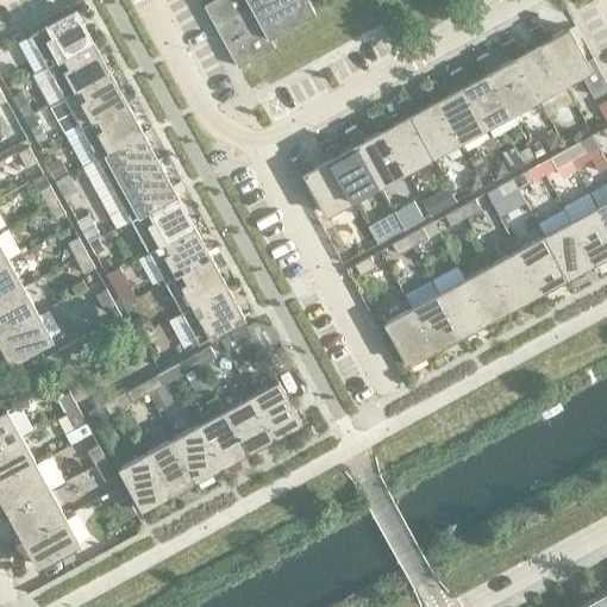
[(217,0),(205,7),(239,69),(276,49),(270,39),(318,13),(310,0),(217,0)]
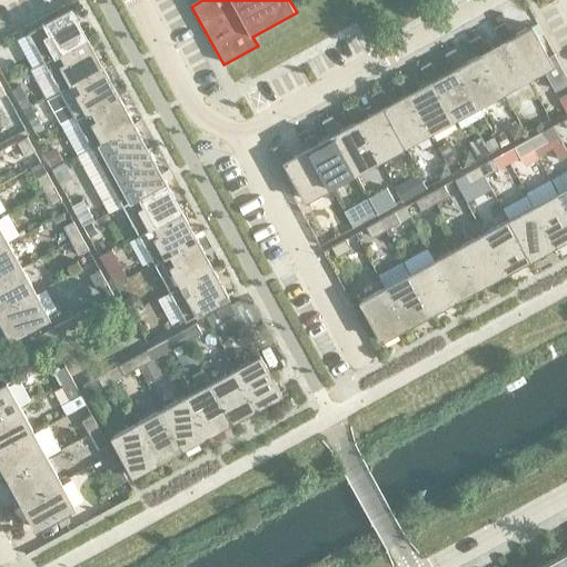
[(88,39),(72,10),(29,33),(46,62),(88,39)]
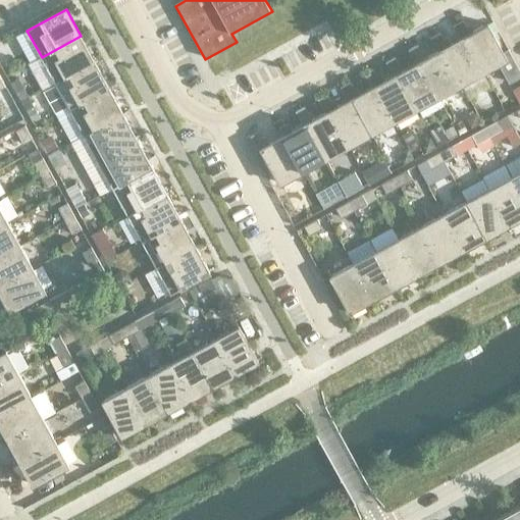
[(454,27),(462,40),(465,38),(484,73),(500,65),(510,85),(519,79),(519,69),(510,51),(505,54),(488,26),(471,36),(463,21),(454,27)]
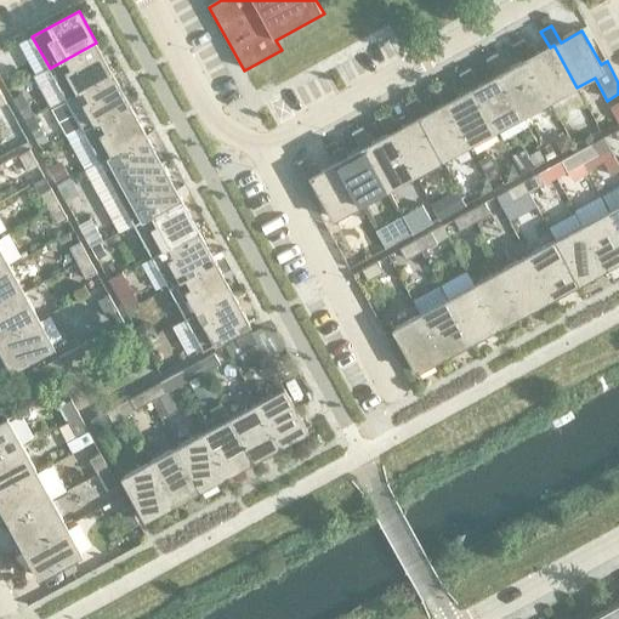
[(514,46),(523,62),(527,61),(550,102),(577,87),(554,45),(550,47),(534,56),(524,40),(514,46)]
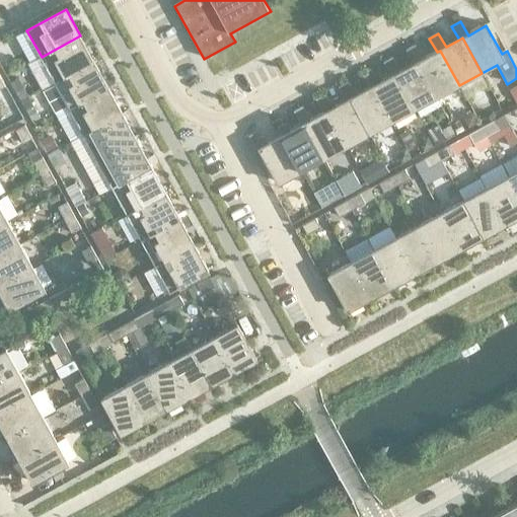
[(95,62),(80,35),(42,57),(56,83),(95,62)]
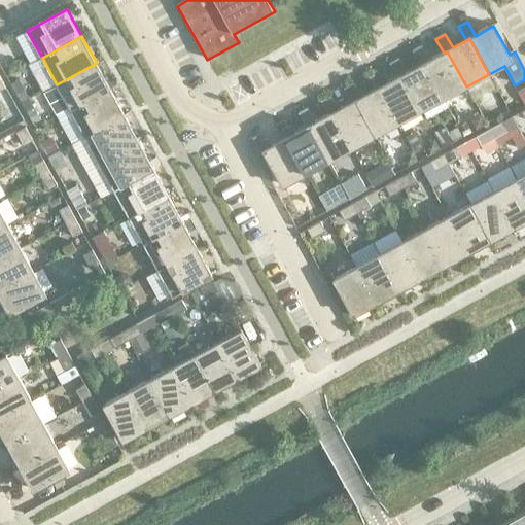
[(413,51),(420,65),(424,64),(444,99),(466,86),(447,51),(444,53),(430,61),(422,46),(413,51)]
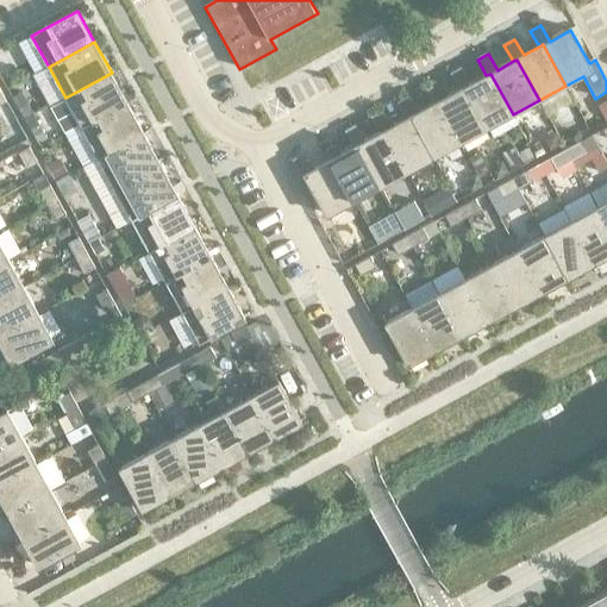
[(451,74),(460,91),(464,88),(487,130),(513,114),(490,74),(486,75),(470,83),(462,68),(451,74)]
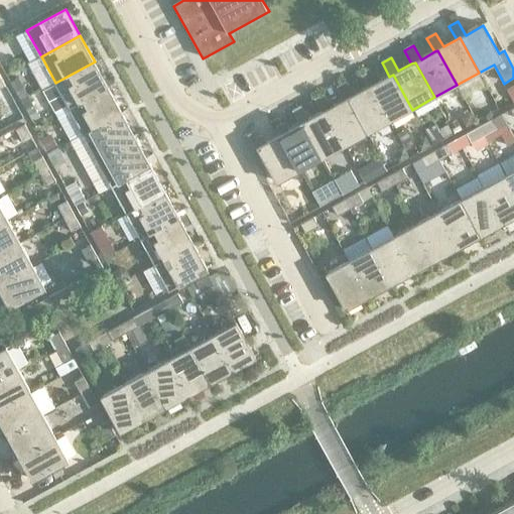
[(109,88),(95,61),(55,83),(70,109),(109,88)]
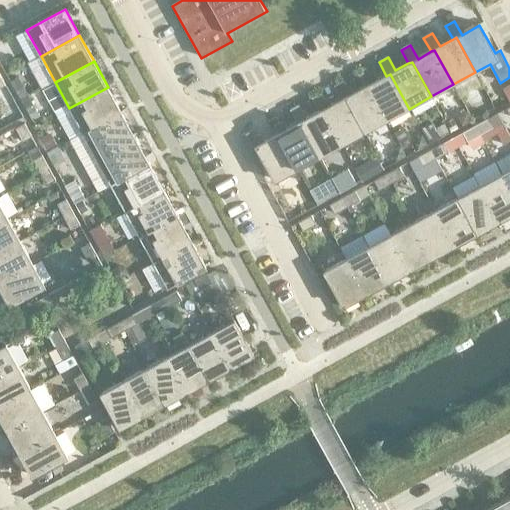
[(357,74),(364,88),(368,86),(387,121),(409,109),(390,74),(386,76),(373,83),(366,69),(357,74)]
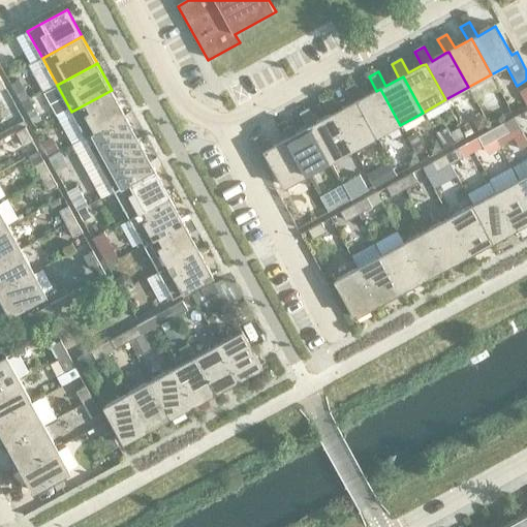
[(345,89),(352,103),(357,101),(377,137),(400,125),(380,89),(376,91),(363,98),(355,84),(345,89)]
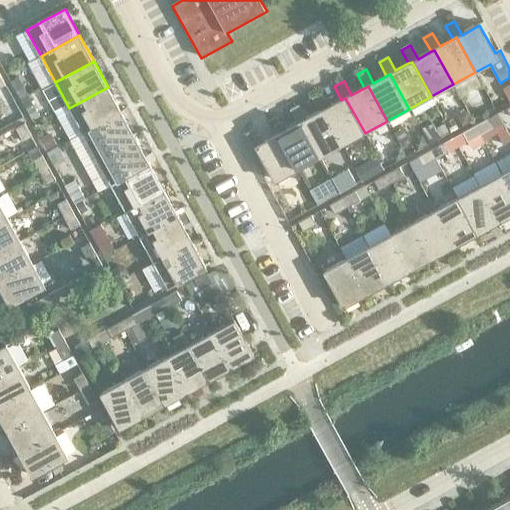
[(509,83),(501,88),(508,102),(509,101),(509,83)]
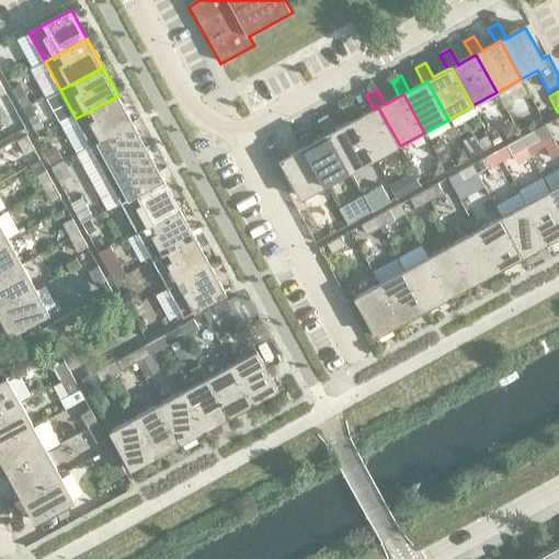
[(33,104),(27,94),(19,100),(23,110),(33,104)]
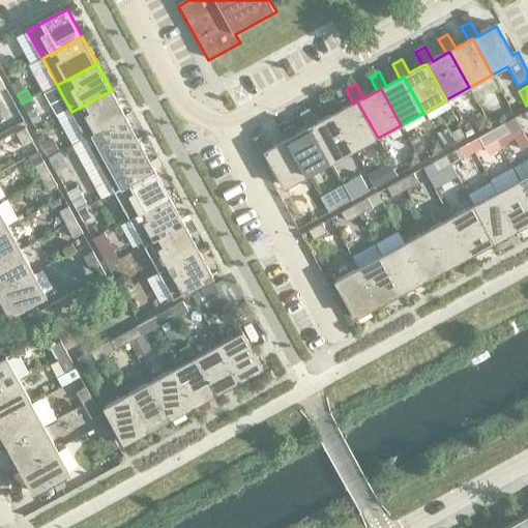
[(126,117),(112,90),(71,112),(86,139),(126,117)]
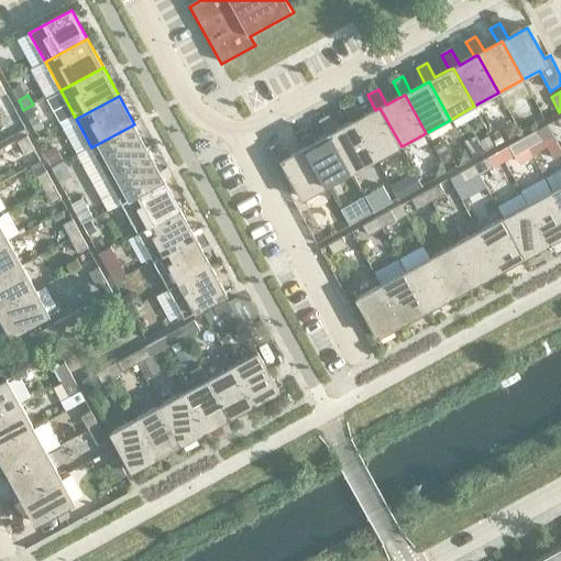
[(343,109),(351,123),(355,121),(376,160),(402,146),(380,108),(375,110),(361,118),(353,103),(343,109)]
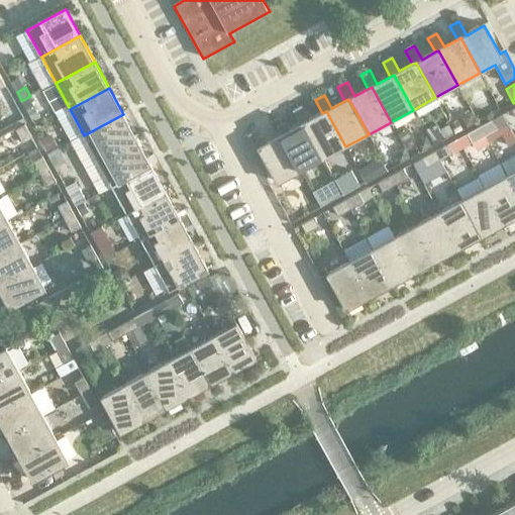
[(31,102),(24,106),(30,117),(37,113),(31,102)]
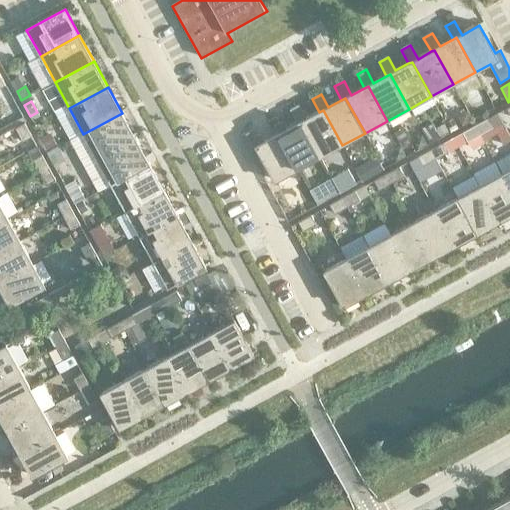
[(290,110),(298,124),(301,122),(320,157),(342,145),(323,110),(319,112),(307,119),(299,105),(290,110)]
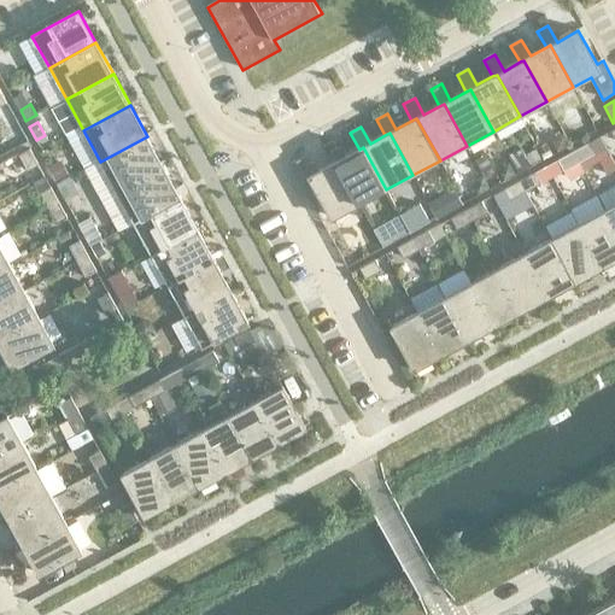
[(556,138),(554,145),(558,153),(570,146),(564,133),(556,138)]
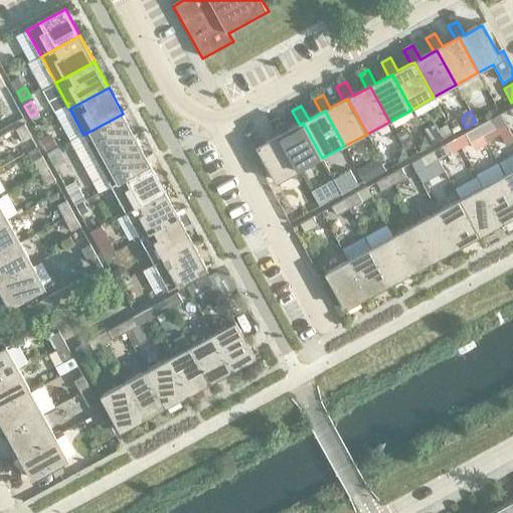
[(41,120),(37,113),(30,117),(34,123),(41,120)]
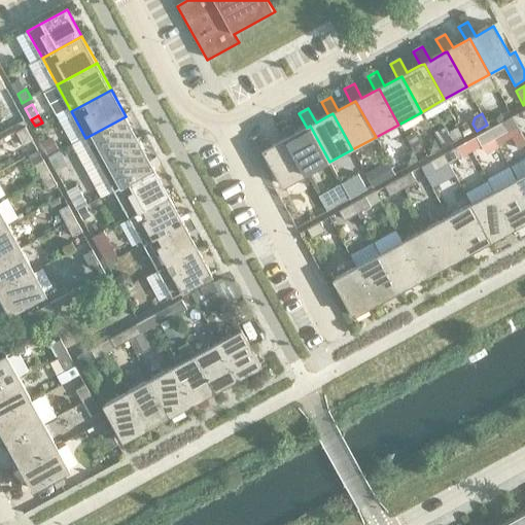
[(140,143),(126,116),(85,138),(101,165),(140,143)]
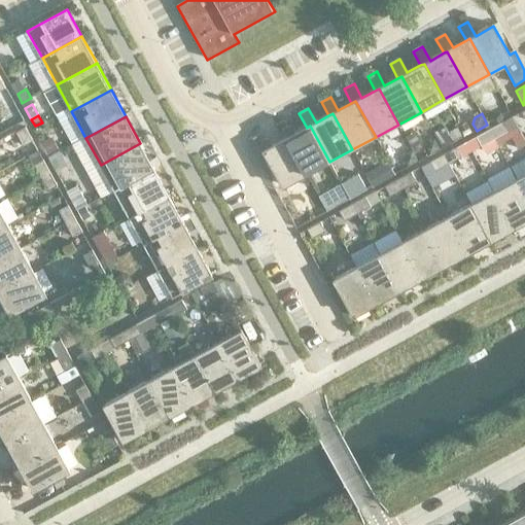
[(499,145),(522,133),(514,118),(503,124),(509,133),(496,140),(499,145)]
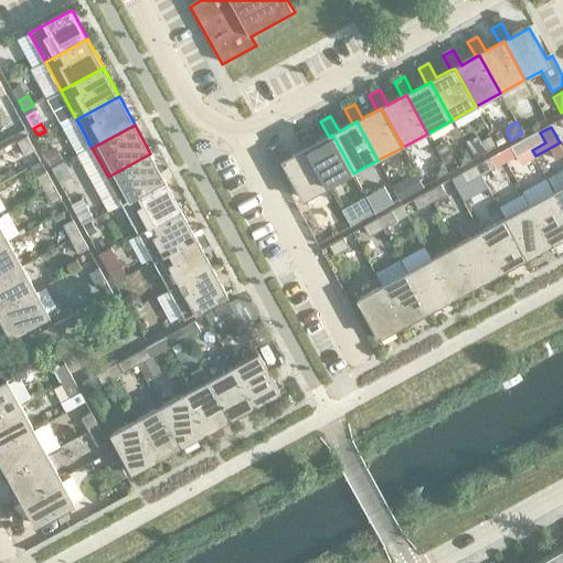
[(296,135),(305,150),(308,148),(329,187),(353,173),(332,135),(329,137),(315,145),(306,129),(296,135)]
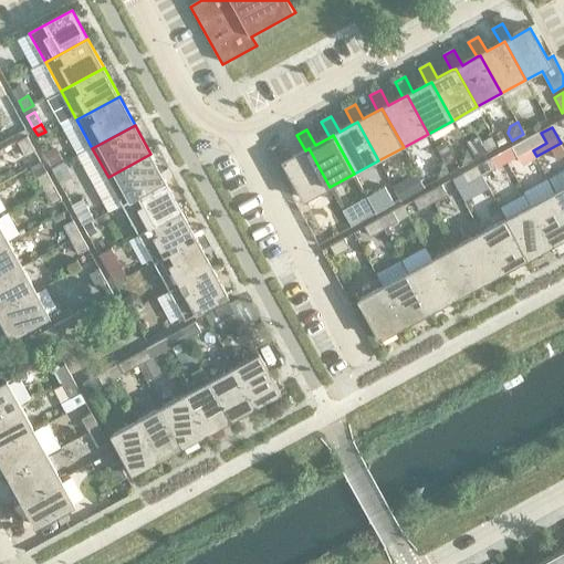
[(502,133),(494,136),(498,142),(505,138),(502,133)]
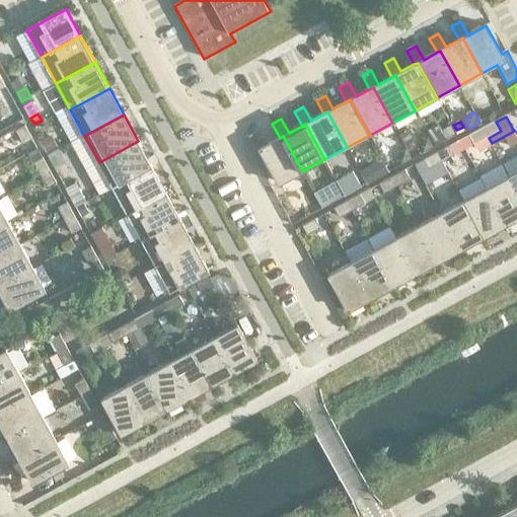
[(501,131),(496,122),(484,129),(489,138),(501,131)]
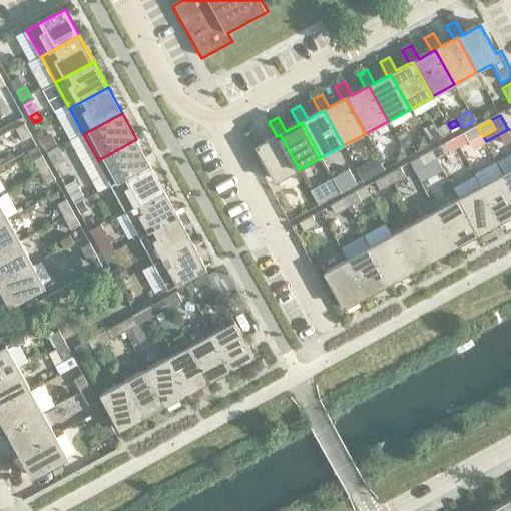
[(442,138),(434,123),(422,130),(431,145),(442,138)]
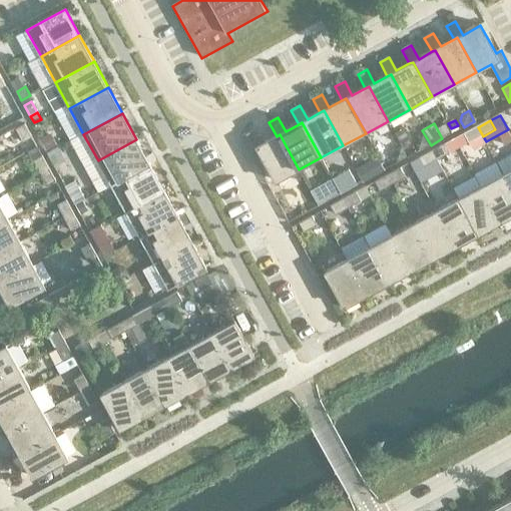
[(442,138),(451,134),(446,124),(437,129),(442,138)]
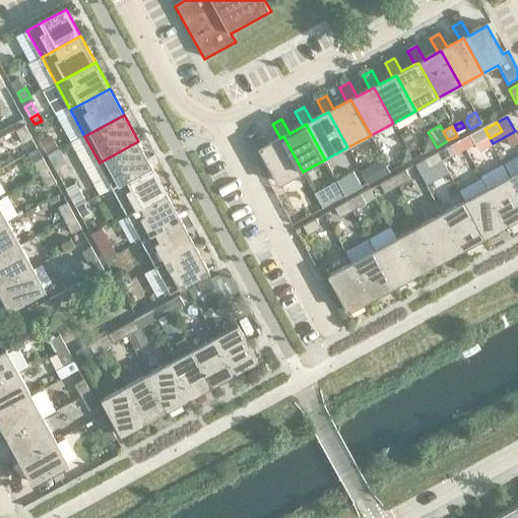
[(34,140),(26,127),(17,132),(24,145),(34,140)]
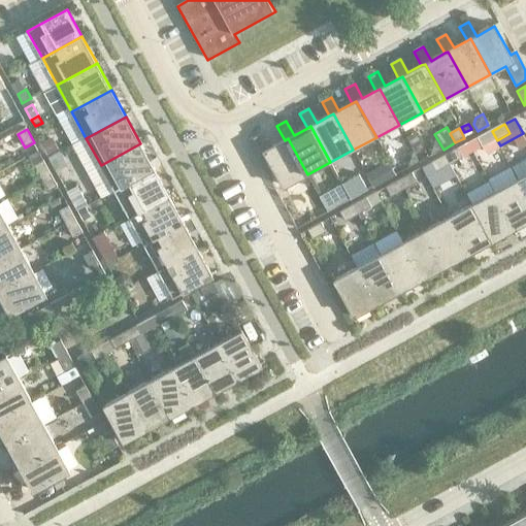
[(497,140),(492,131),(479,138),(484,148),(497,140)]
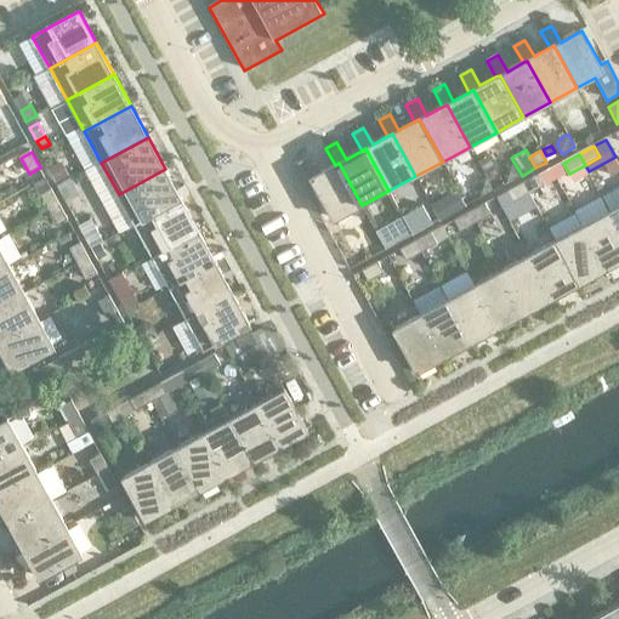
[(310,158),(302,162),(293,166),(306,193),(317,187),(335,220),(362,205),(339,163),(335,165),(318,174),(310,158)]
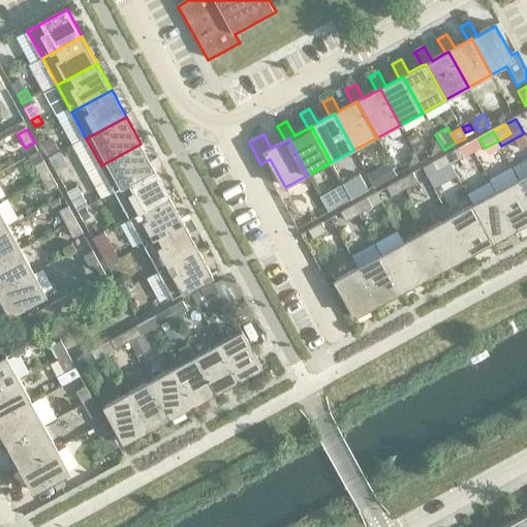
[(49,156),(61,150),(54,138),(42,145),(49,156)]
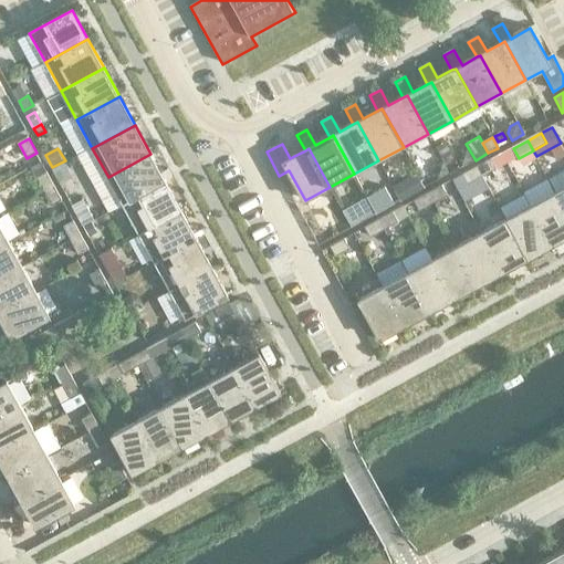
[(462,153),(460,159),(463,166),(474,160),(469,149),(462,153)]
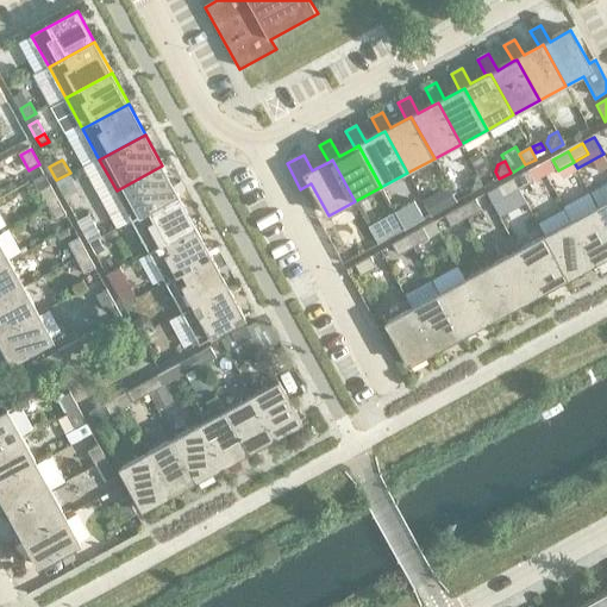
[(180,196),(162,166),(117,191),(133,221),(180,196)]
